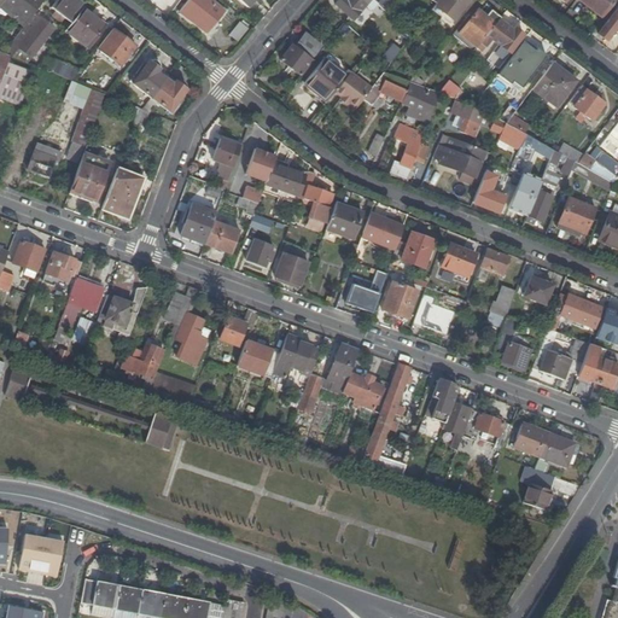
[(25,24),(44,0),(5,0),(1,6),(25,24)]
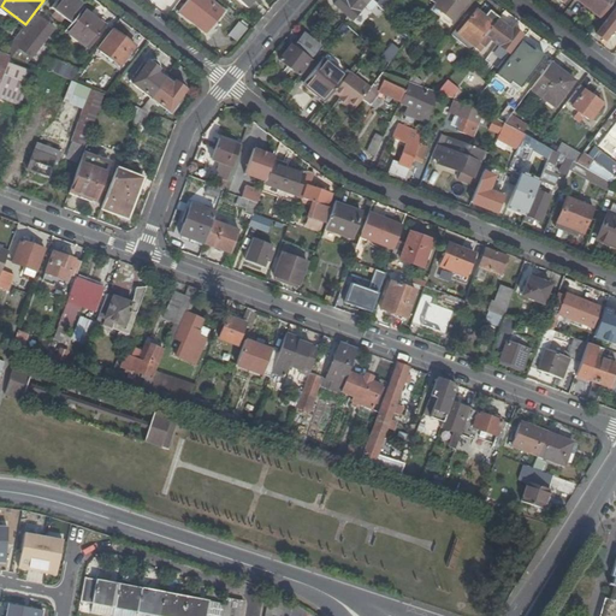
[(82,9),(83,6),(75,0),(57,0),(52,9),(71,24),(82,9)]
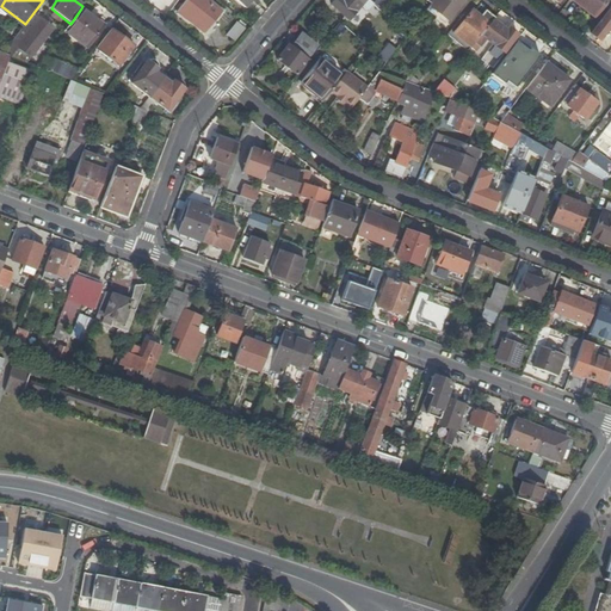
[(205,32),(222,12),(209,0),(186,0),(178,11),(205,32)]
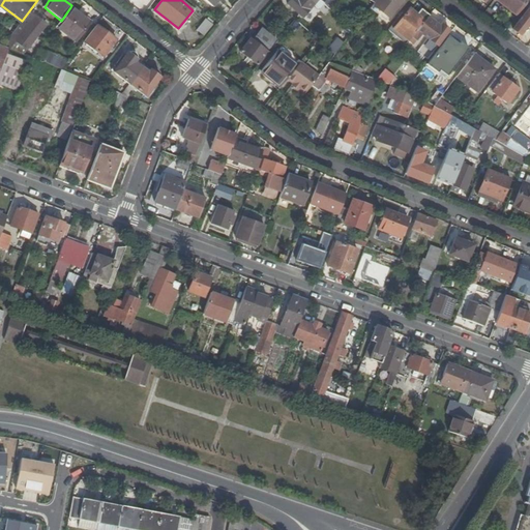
[(319,0),(291,0),(288,4),(303,18),(319,0)]
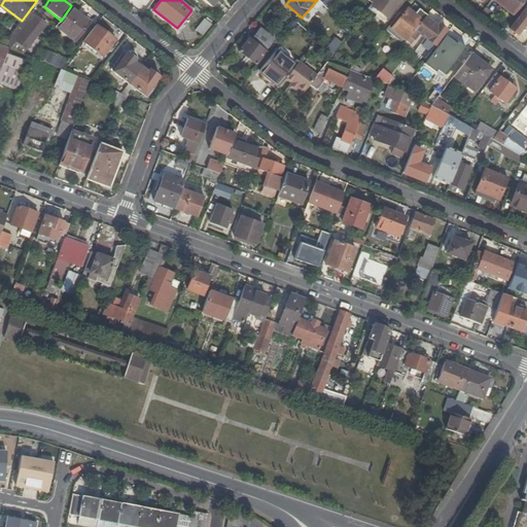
[(374,0),(373,2),(372,4),(387,16),(399,0),(374,0)]
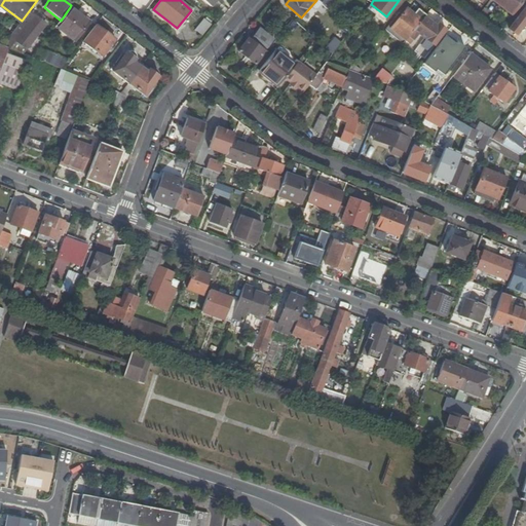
[(492,0),(513,15),(514,14),(504,7),(499,3),(495,0),(492,0)]
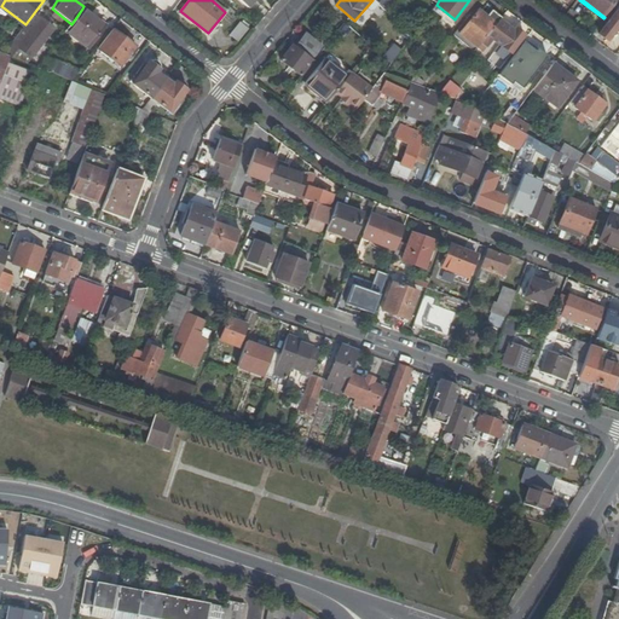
[(605,17),(617,0),(583,0),(588,4),(589,3),(595,7),(594,9),(605,17)]
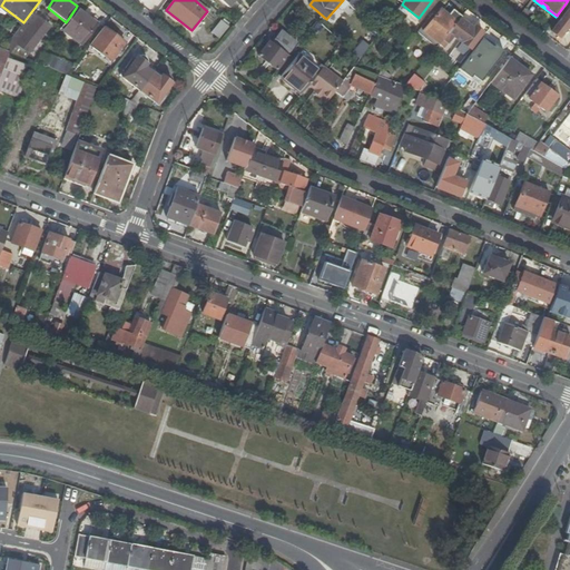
[(569,7),(552,30),(560,36),(567,28),(569,22),(569,7)]
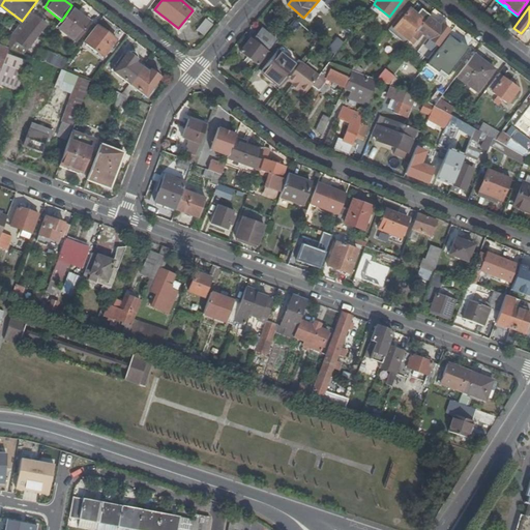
[(90,22),(70,7),(61,21),(57,26),(76,40),(90,22)]
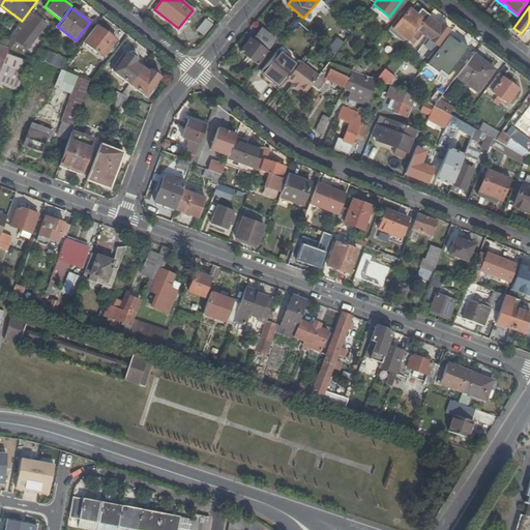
[(393,28),(409,41),(427,20),(430,16),(422,9),(417,15),(410,8),(393,28)]
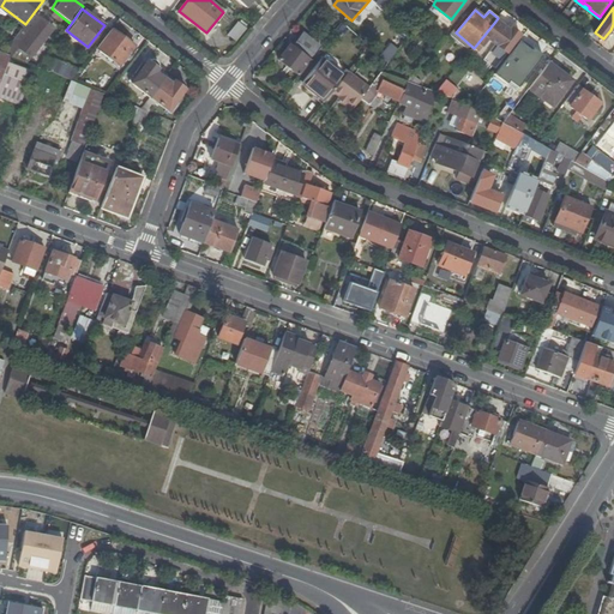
[(32,58),(53,29),(36,16),(13,43),(32,58)]
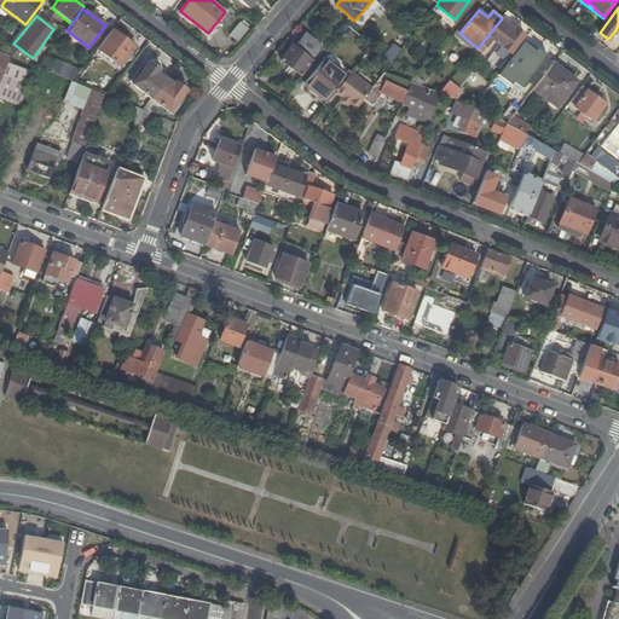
[(238,41),(248,28),(239,22),(230,35),(238,41)]
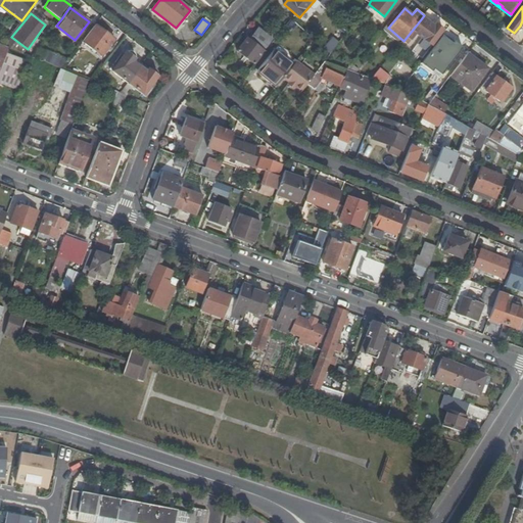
[(421,19),(403,41),(408,44),(416,34),(432,46),(443,31),(436,25),(434,27),(427,20),(426,21),(421,19)]
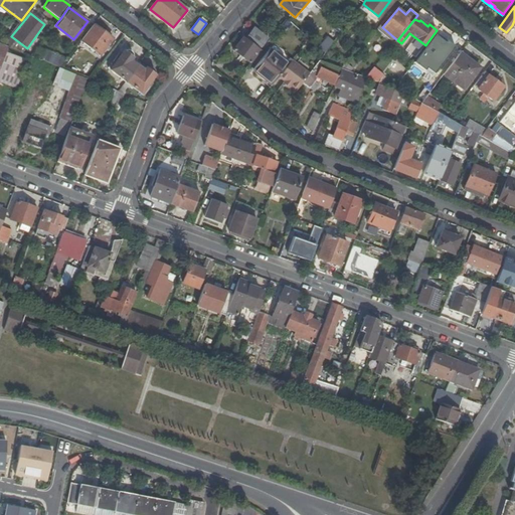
[(113,38),(94,23),(81,40),(101,54),(113,38)]
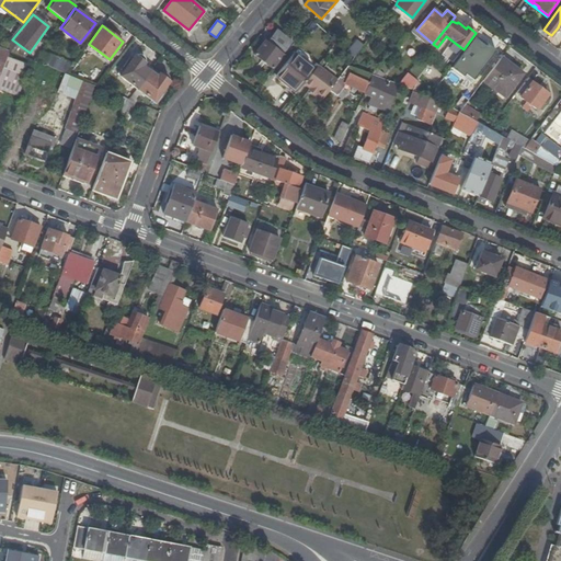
[(267,43),(283,55),(293,42),(278,30),(267,43)]
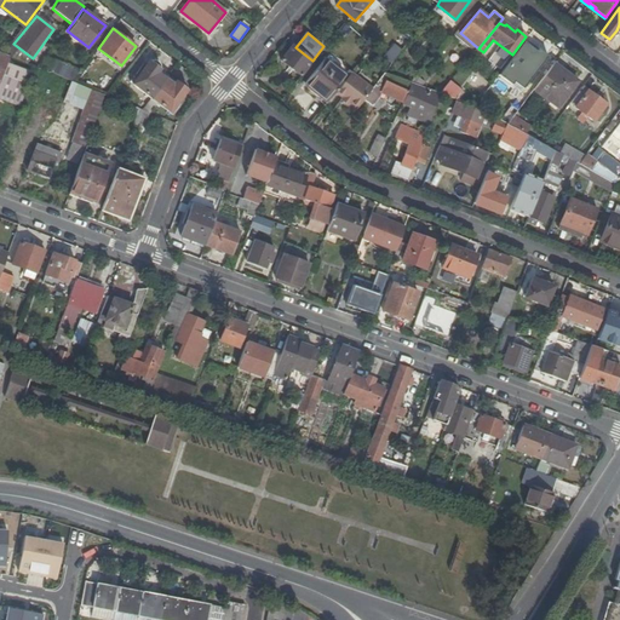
[(527,39),(511,59),(532,75),(547,55),(527,39)]
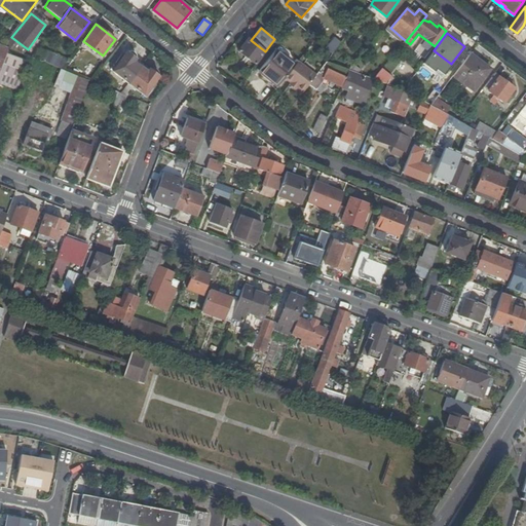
[(265,51),(251,40),(249,38),(238,51),(256,64),(265,51)]
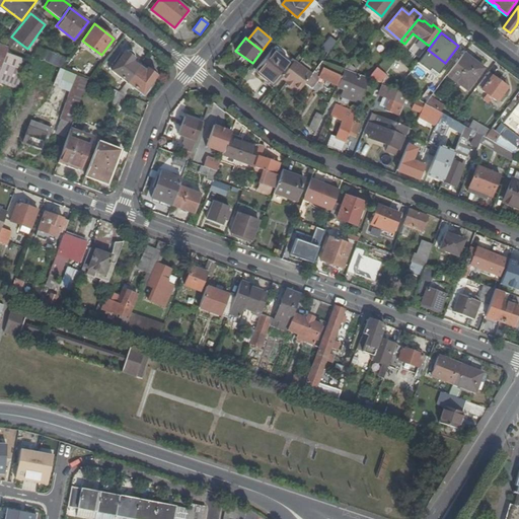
[(0,70),(6,53),(8,48),(3,46),(0,44),(0,70)]
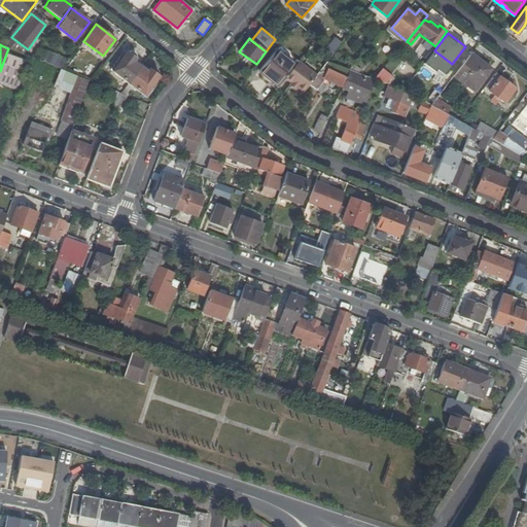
[(271,79),(279,86),(286,78),(299,63),(300,62),(281,46),(257,74),(269,82),(271,79)]
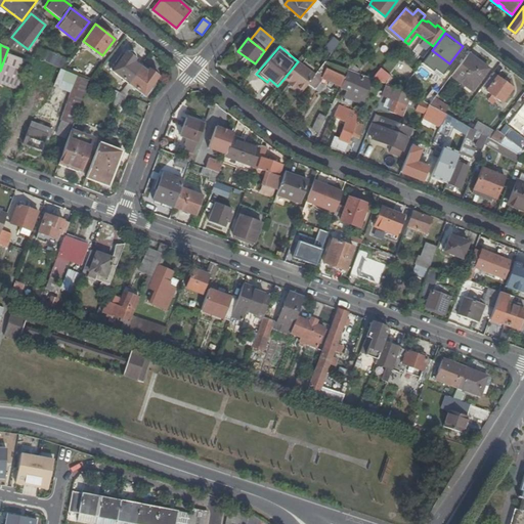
[(67,60),(47,51),(44,60),(61,69),(67,60)]
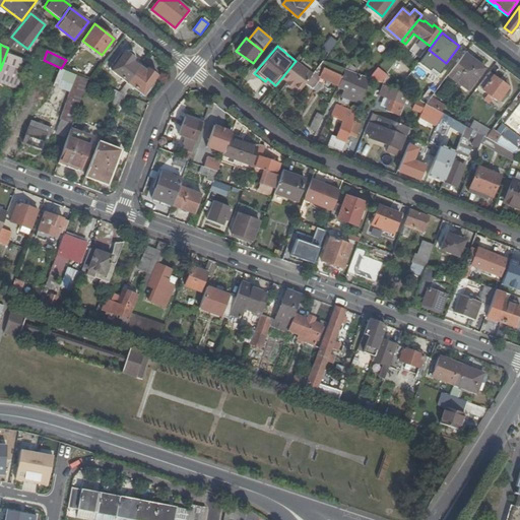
[(121,78),(113,89),(117,90),(119,91),(126,82),(140,64),(134,59),(134,57),(134,55),(133,54),(132,53),(131,52),(130,51),(128,52),(127,52),(125,52),(124,53),(111,70),(121,78)]
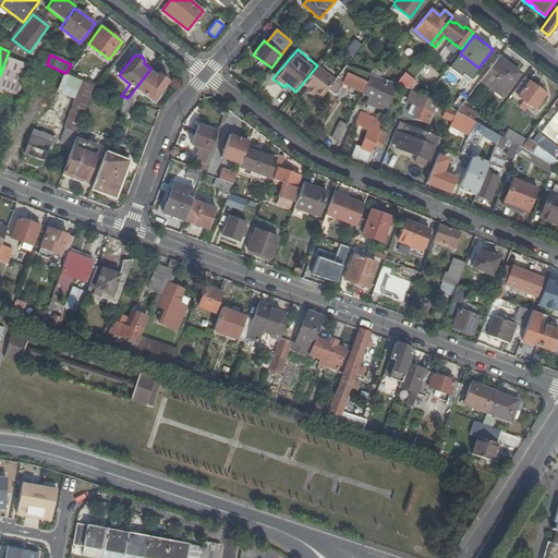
[(28,65),(7,57),(0,75),(0,77),(21,86),(28,65)]
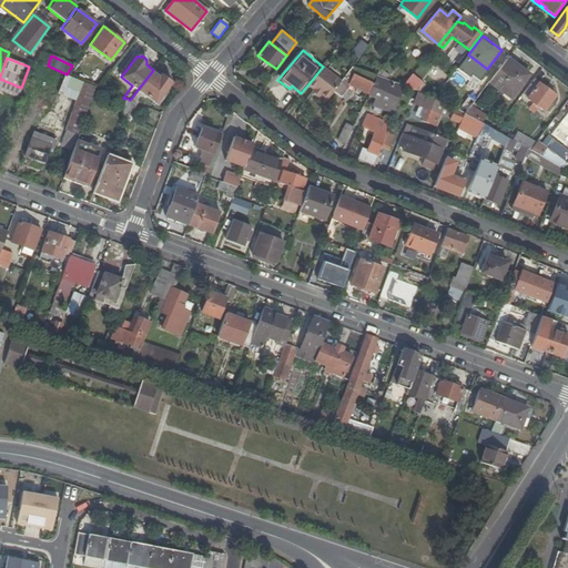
[(506,60),(489,83),(511,99),(529,75),(519,68),(518,69),(506,60)]
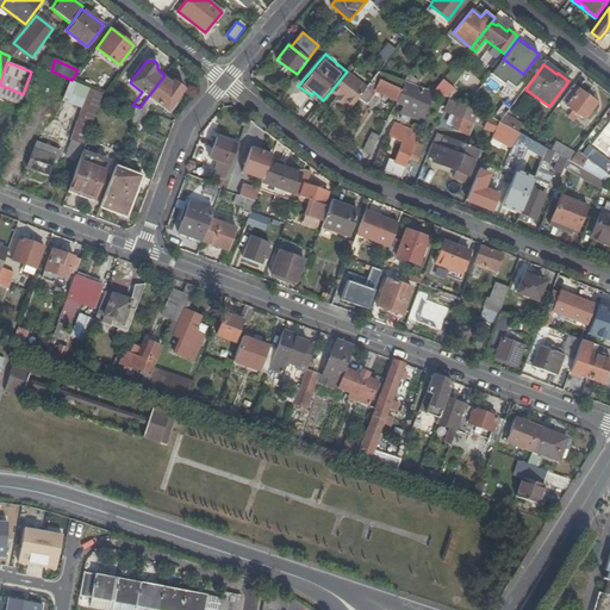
[(396,70),(384,66),(379,72),(393,76),(396,70)]
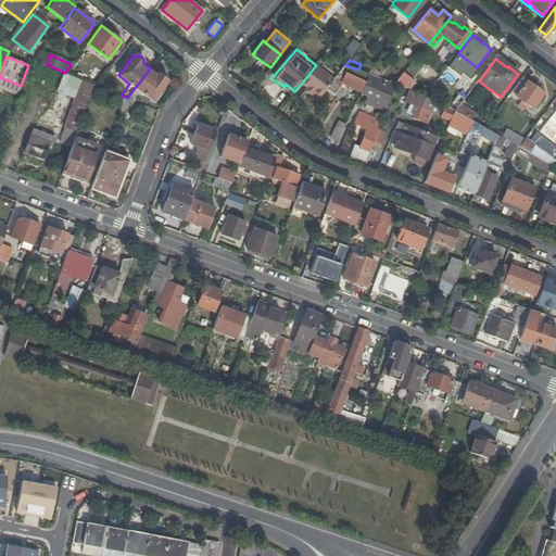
[(345,65),(341,71),(366,83),(368,78),(368,74),(345,65)]
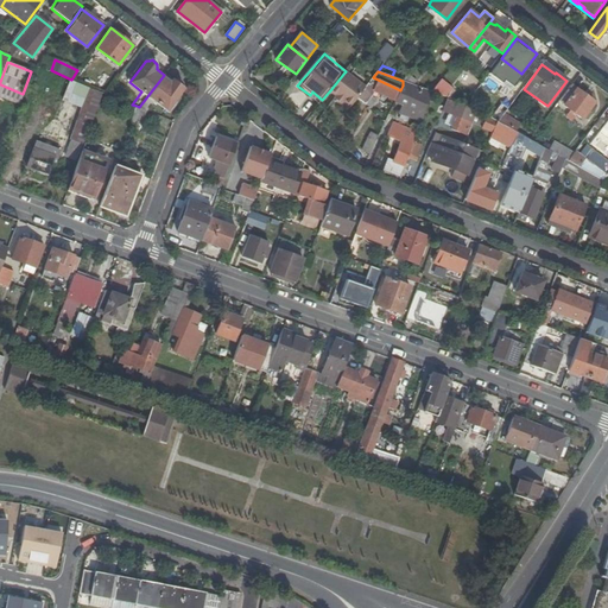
[(346,103),(350,107),(358,97),(365,88),(344,73),(330,90),(337,96),(339,95),(347,102),(346,103)]
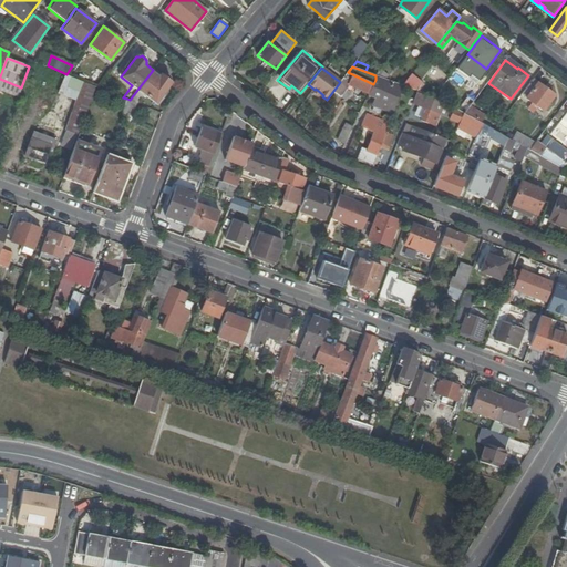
[(161,75),(153,70),(137,90),(141,92),(154,102),(169,83),(169,82),(171,81),(171,79),(169,78),(169,76),(168,75),(167,74),(166,74),(165,74),(164,74),(162,74),(161,74),(161,75)]
